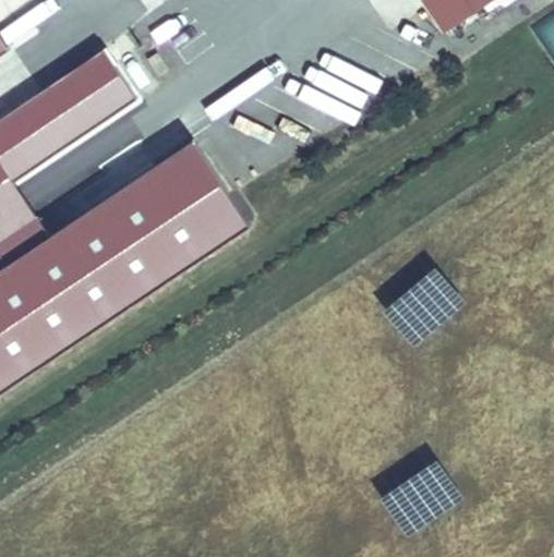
[(512,4),(509,0),(421,0),(449,45),(512,4)]
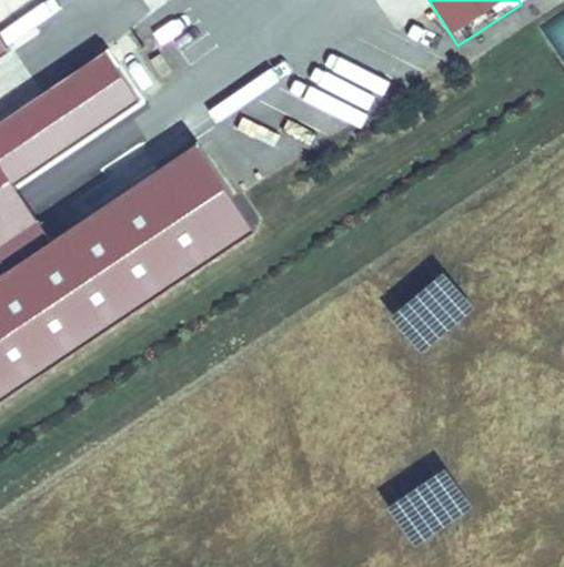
[(560,63),(563,59),(563,3),(534,24),(560,63)]
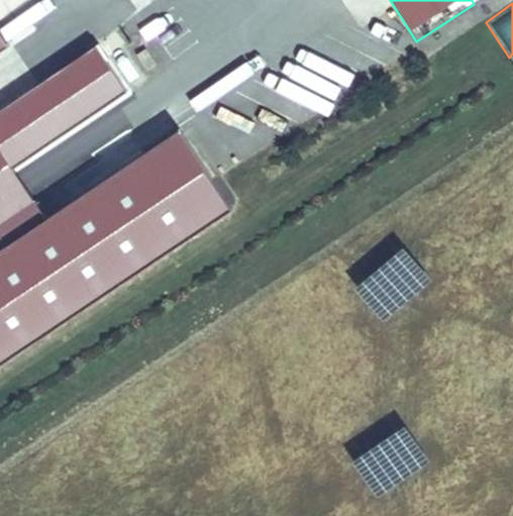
[(149,33),(173,16),(167,7),(142,24),(149,33)]
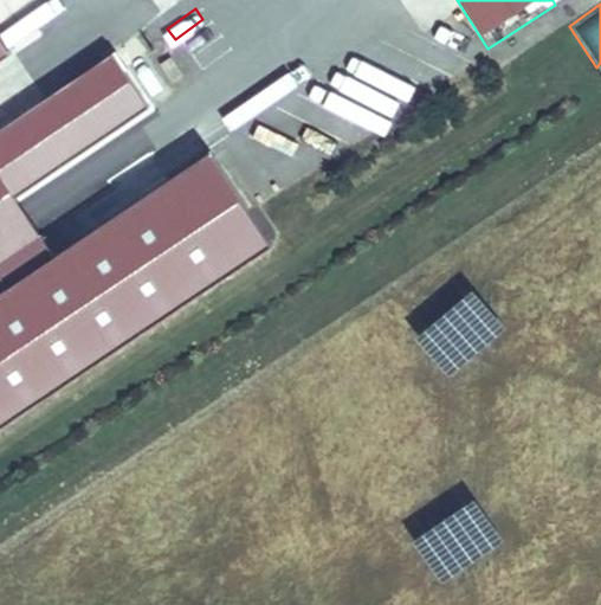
[(134,55),(71,102),(79,114),(50,136),(70,163),(163,95),(134,55)]
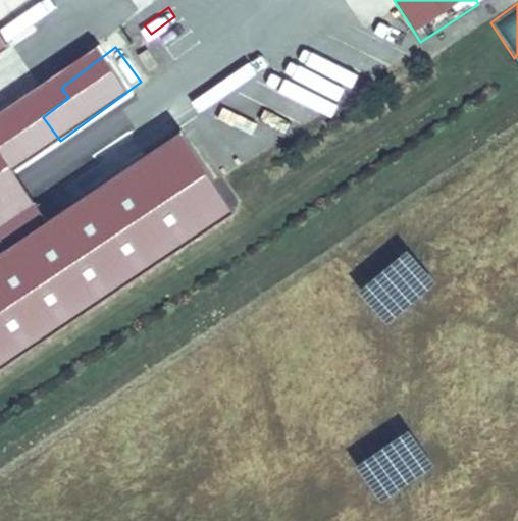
[(0,241),(4,246),(0,249),(0,364),(232,210),(178,132),(46,221),(0,154),(0,241)]
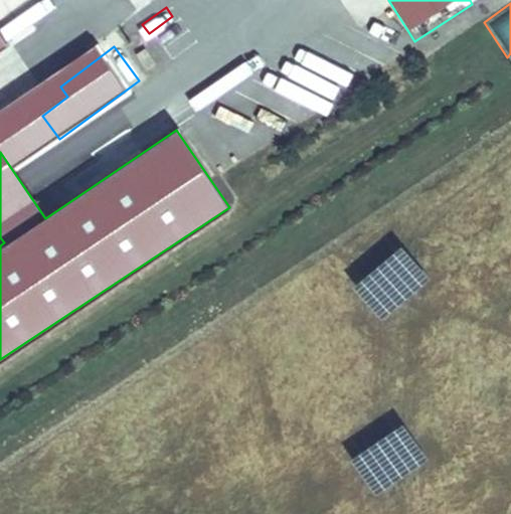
[(404,248),(372,246),(368,311),(401,313),(404,248)]
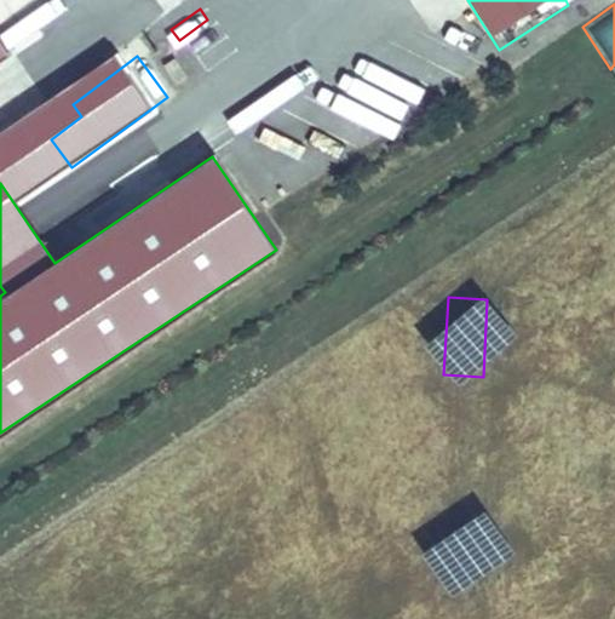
[(442,586),(482,586),(482,511),(442,511),(442,586)]
